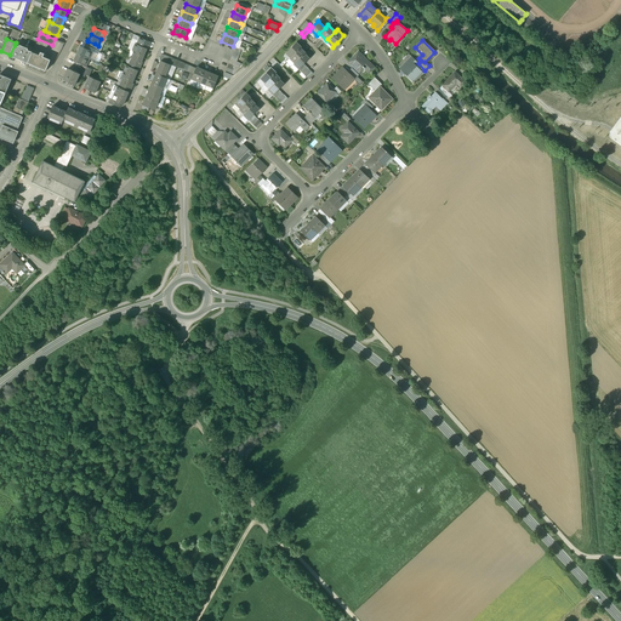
[(296,43),(286,53),(291,58),(301,49),(301,47),(296,43)]
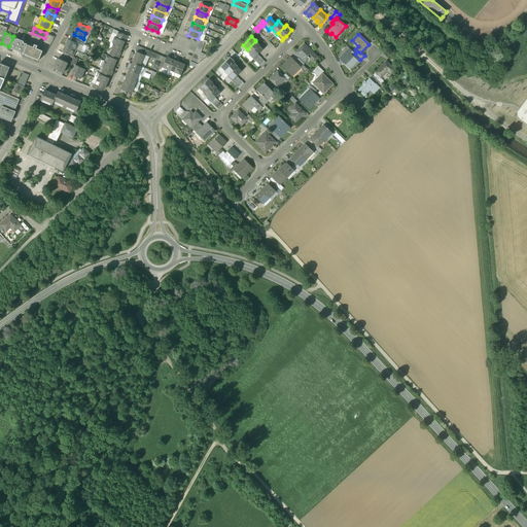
[(125,41),(116,38),(114,37),(112,43),(113,43),(121,47),(125,41)]
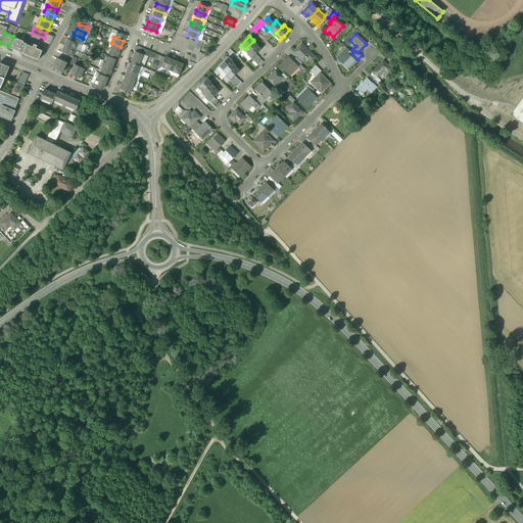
[(27,44),(12,38),(8,46),(8,47),(22,53),(27,44)]
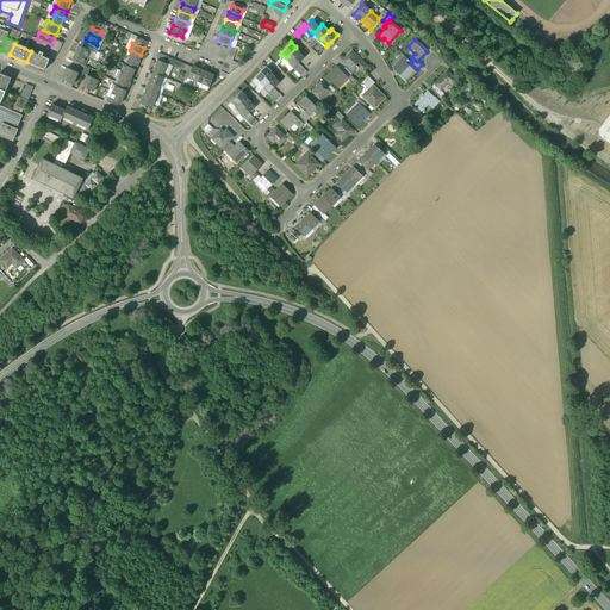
[(86,49),(79,45),(75,53),(86,57),(89,51),(86,49)]
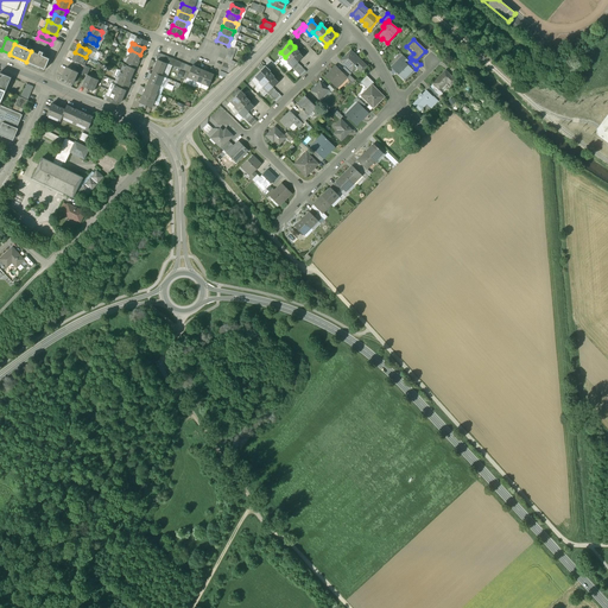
[(285,57),(284,57),(289,62),(298,52),(299,52),(295,48),(285,57)]
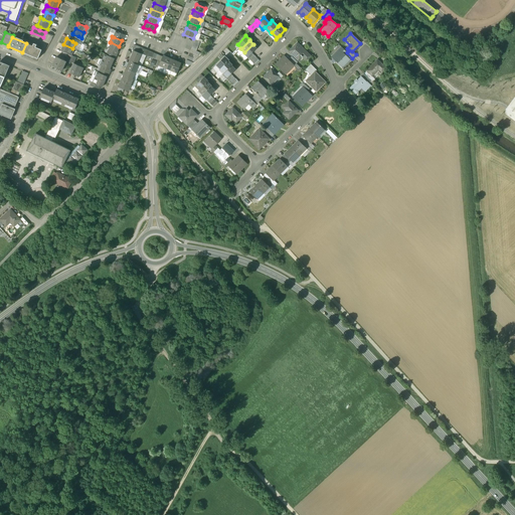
[(119,46),(111,42),(109,48),(110,48),(117,51),(119,46)]
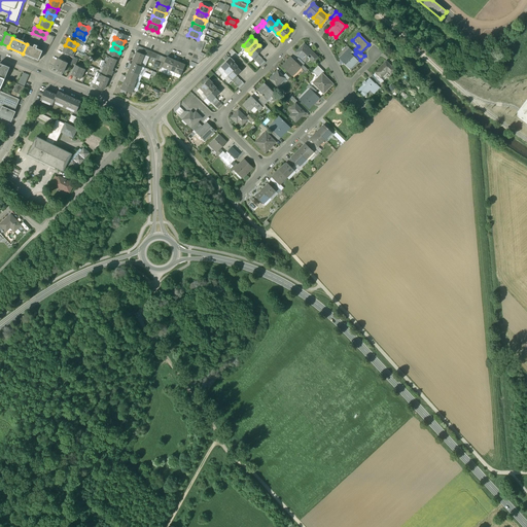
[(305,43),(300,48),(301,49),(295,54),(300,57),(305,62),(309,58),(310,59),(311,59),(313,62),(318,58),(309,48),(310,48),(305,43)]
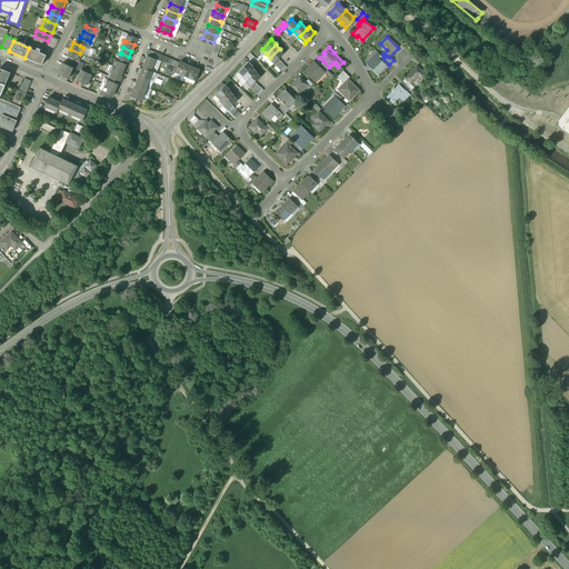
[(29,48),(25,58),(42,65),(46,55),(39,52),(40,49),(37,48),(36,50),(29,48)]
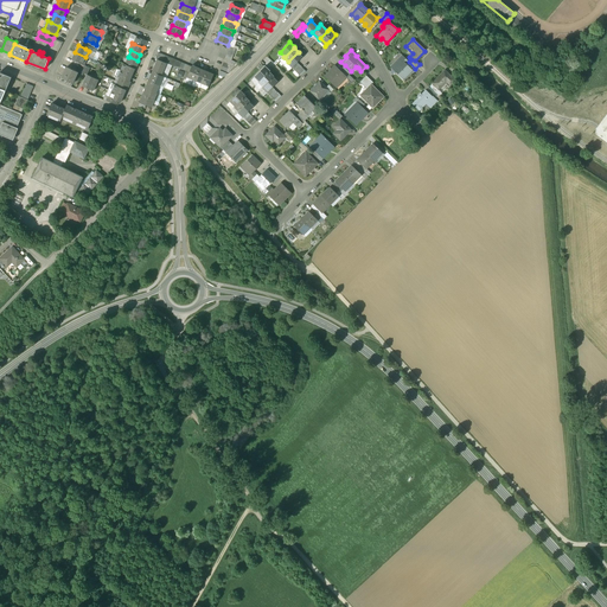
[(85,57),(75,52),(71,59),(81,64),(83,64),(85,57)]
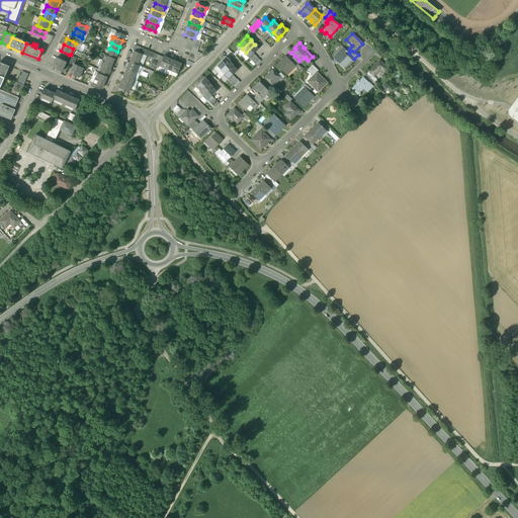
[(246,53),(245,54),(249,58),(253,54),(258,49),(254,45),(246,53)]
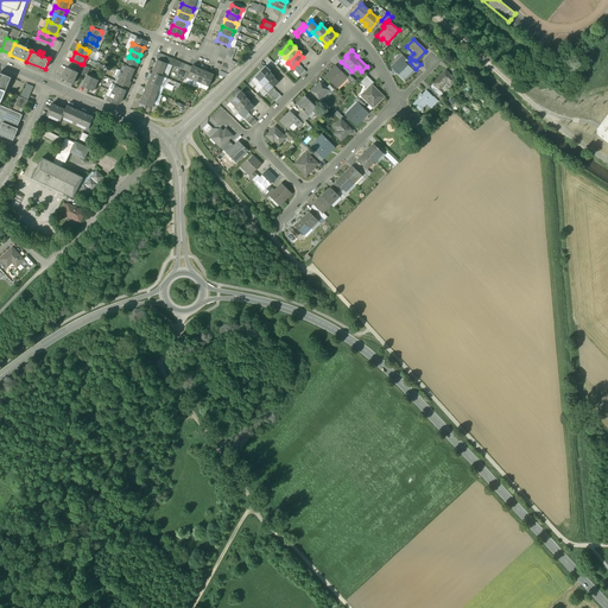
[(406,64),(400,57),(397,61),(398,62),(396,64),(397,65),(393,69),(404,81),(413,71),(406,64)]
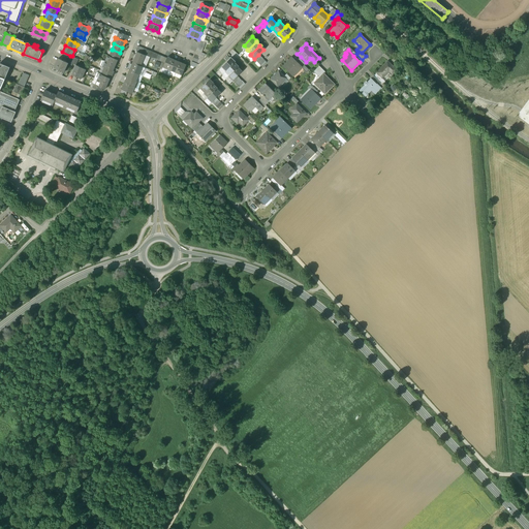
[(137,52),(132,63),(141,66),(146,56),(144,55),(142,54),(138,53),(137,52)]
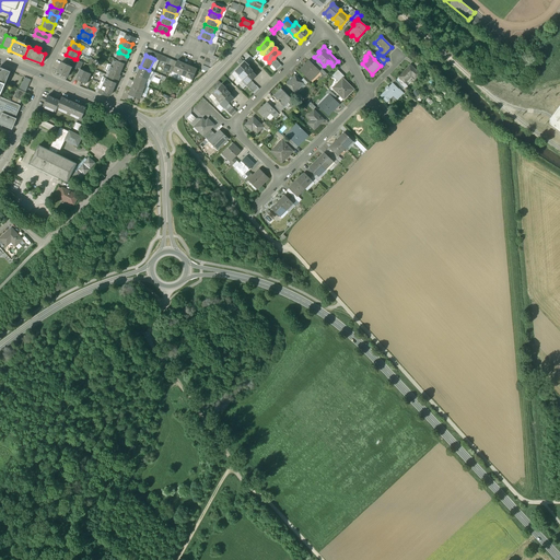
[(116,60),(114,59),(112,66),(121,69),(124,63),(125,63),(116,60)]
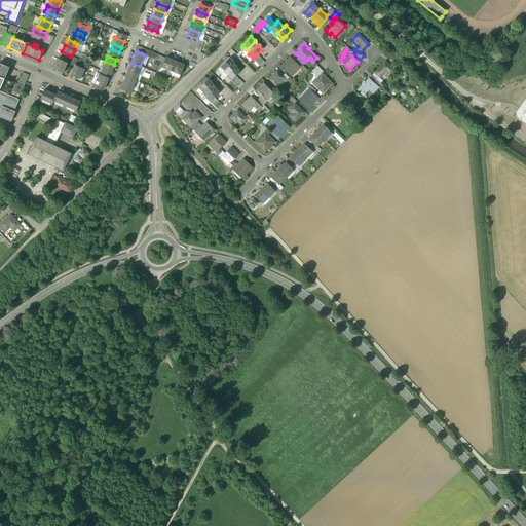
[(173,60),(166,57),(165,59),(163,63),(162,67),(168,70),(173,60)]
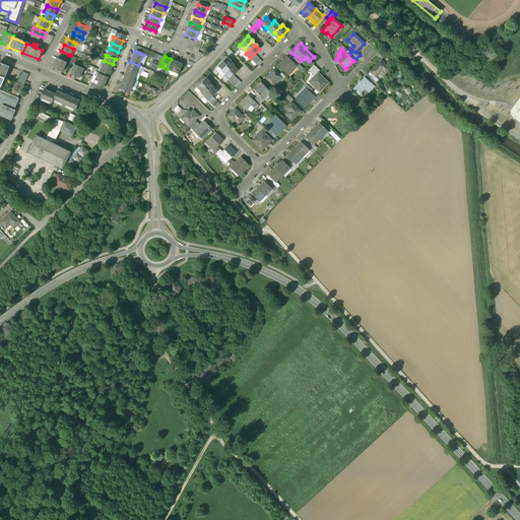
[(301,61),(296,56),(294,58),(299,64),(300,64),(302,62),(301,61)]
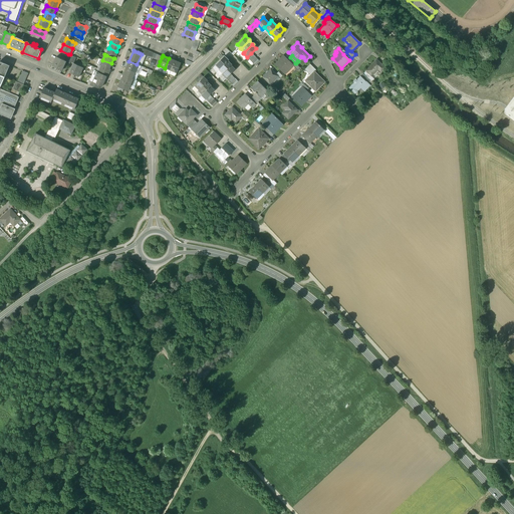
[(224,56),(216,65),(220,69),(228,61),(229,60),(224,56)]
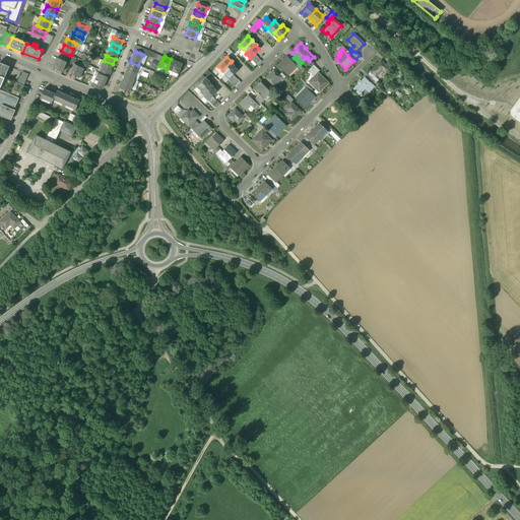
[(287,57),(282,62),(278,65),(288,75),(293,71),(297,66),(287,57)]
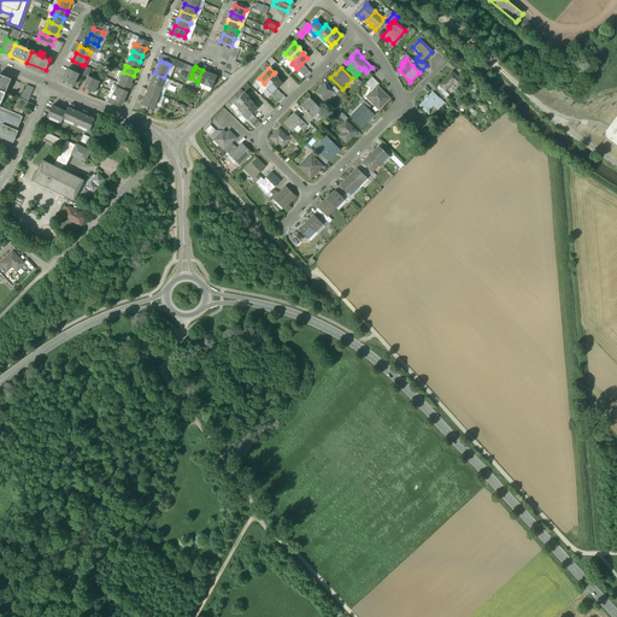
[(69,69),(63,80),(74,84),(76,77),(77,78),(80,74),(69,69)]
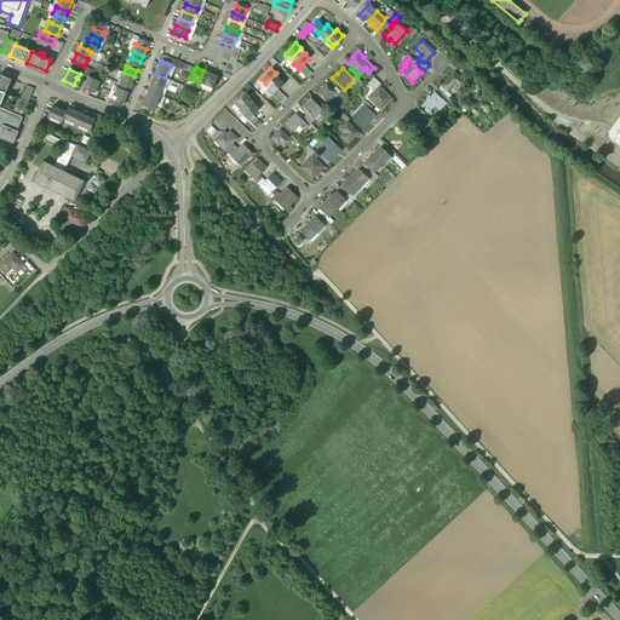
[(204,70),(199,82),(206,85),(211,73),(204,70)]
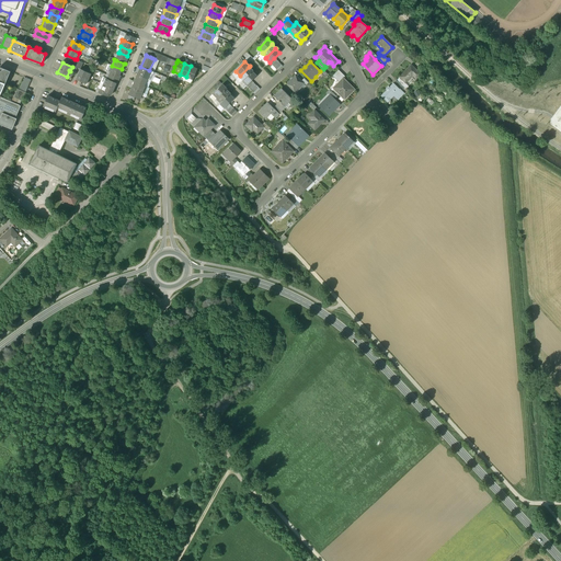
[(262,71),(255,65),(252,68),(259,75),(262,71)]
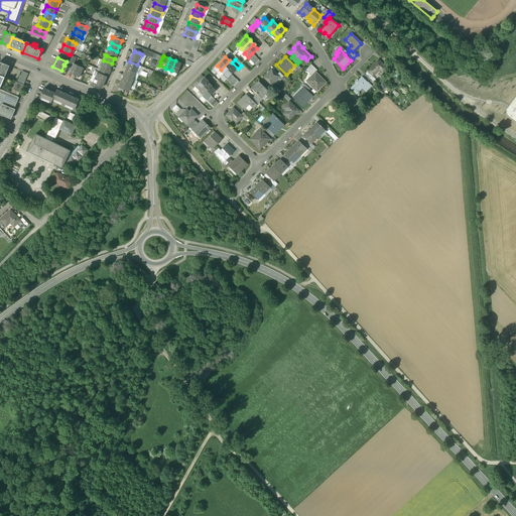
[(378,59),(367,71),(373,77),(379,70),(382,73),(386,69),(387,69),(383,65),(378,59)]
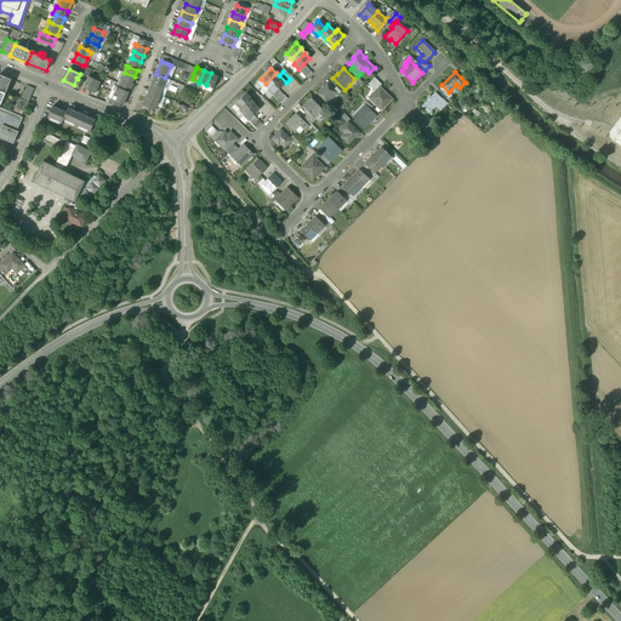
[(135,77),(124,73),(120,79),(123,80),(132,84),(135,77)]
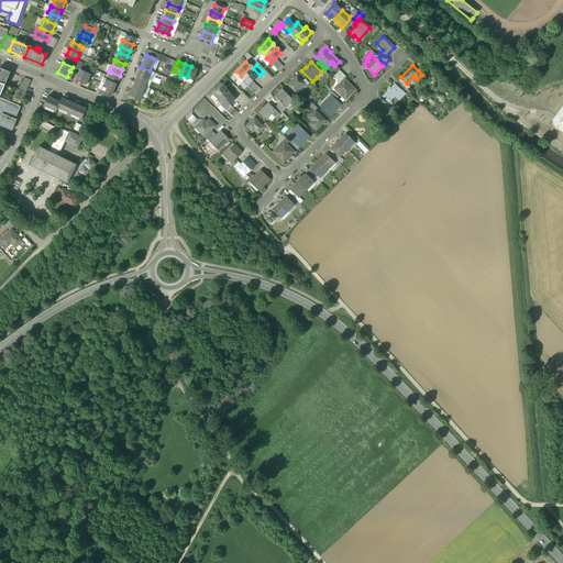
[(198,69),(191,66),(187,77),(194,80),(198,69)]
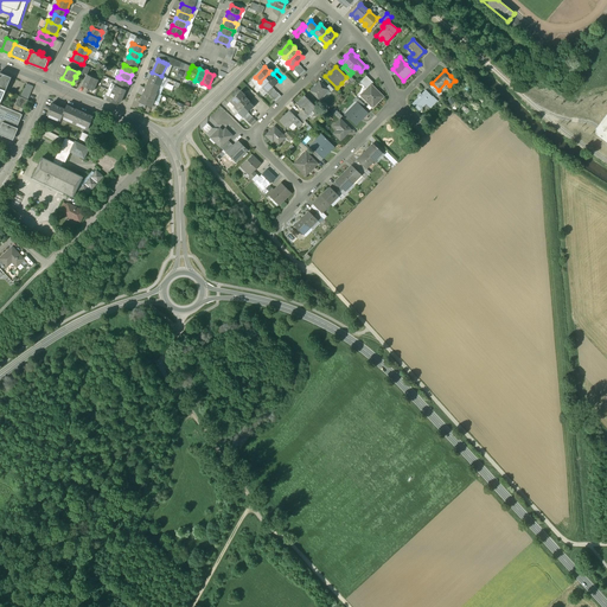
[(11,77),(0,72),(0,88),(6,90),(11,77)]
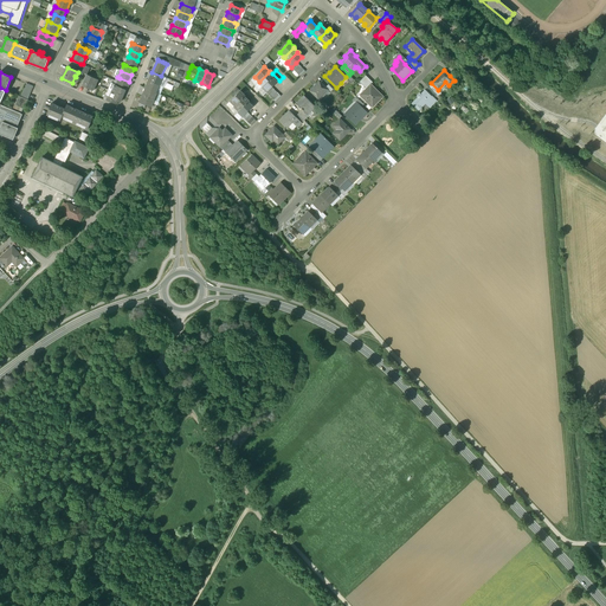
[(152,72),(148,81),(159,85),(160,86),(165,77),(161,76),(152,72)]
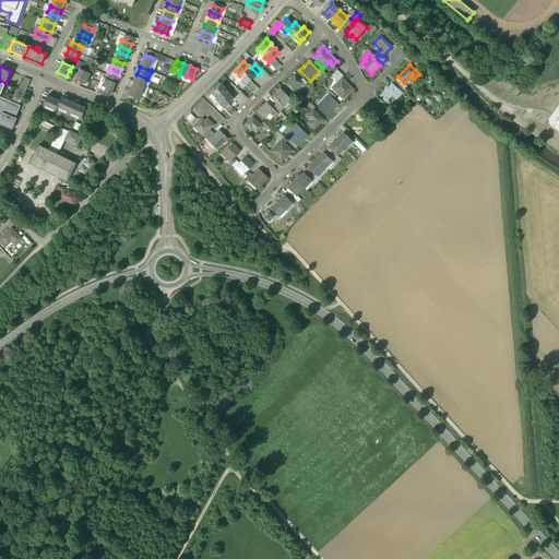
[(239,75),(238,76),(242,81),(251,71),(252,71),(248,67),(239,75)]
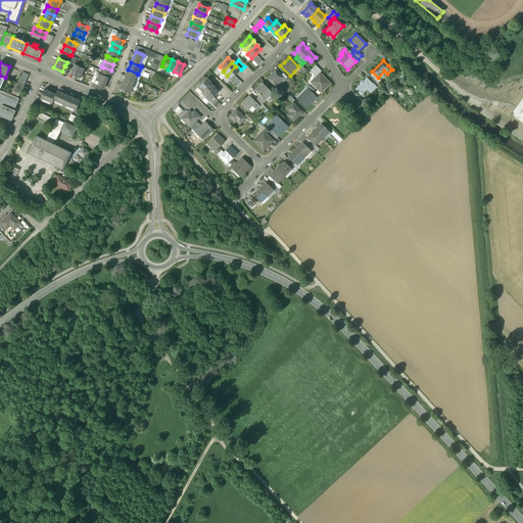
[(396,67),(391,62),(388,65),(392,69),(391,69),(393,70),(396,67)]
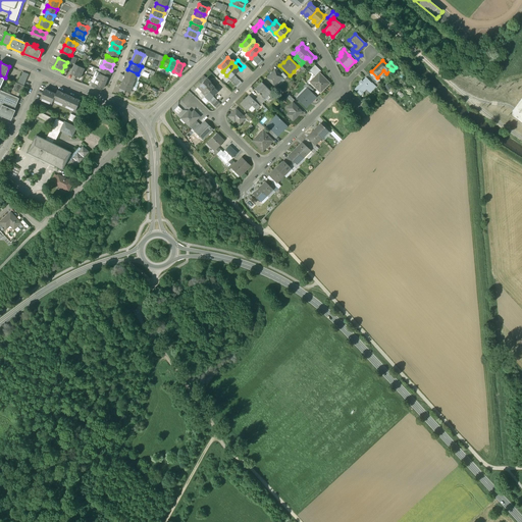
[(85,68),(74,64),(70,73),(80,79),(81,77),(80,77),(83,72),(85,68)]
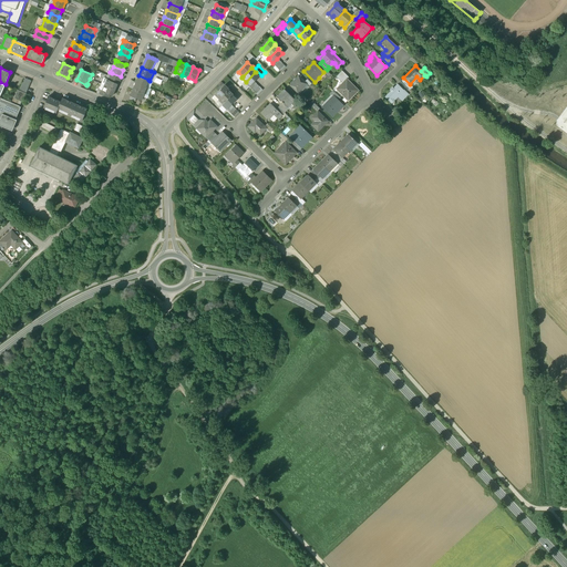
[(349,78),(342,71),(337,76),(342,83),(347,80),(349,78)]
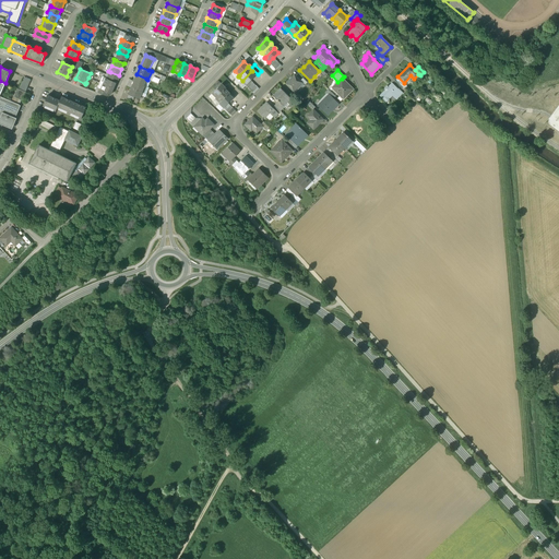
[(242,81),(241,81),(246,85),(250,81),(256,75),(251,71),(242,81)]
